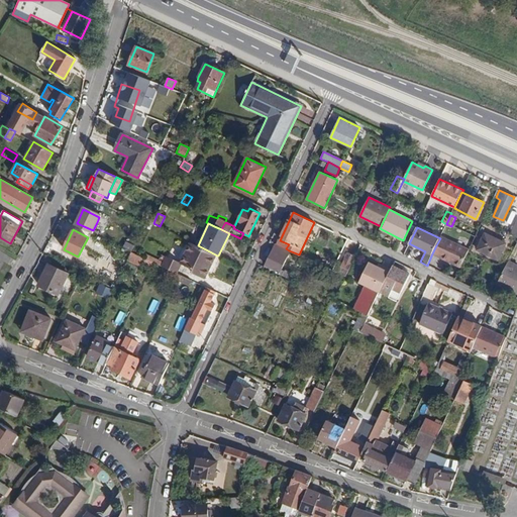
[(506,243),(485,233),(477,249),(498,260),(506,243)]
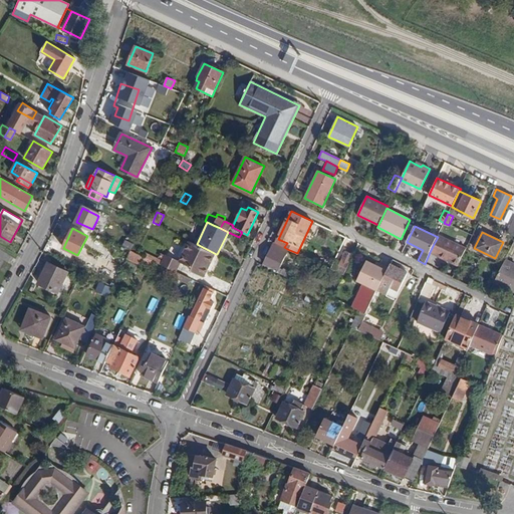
[(467,247),(439,234),(438,237),(434,244),(430,252),(458,265),(467,247)]
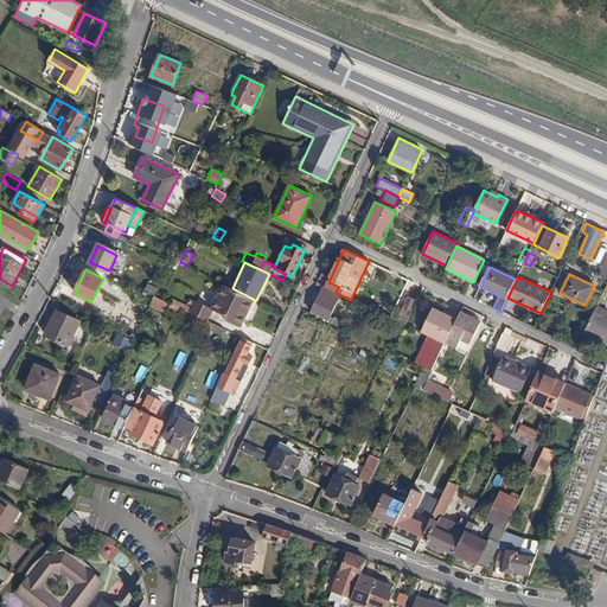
[(326,287),(336,292),(339,287),(328,282),(326,287)]
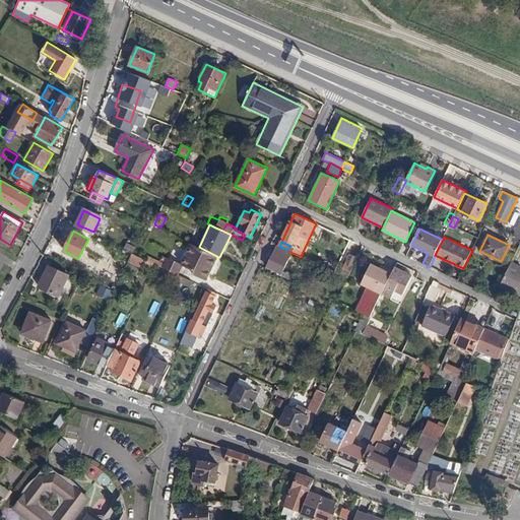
[(206,280),(218,257),(199,247),(193,244),(189,252),(183,265),(194,271),(193,274),(206,280)]
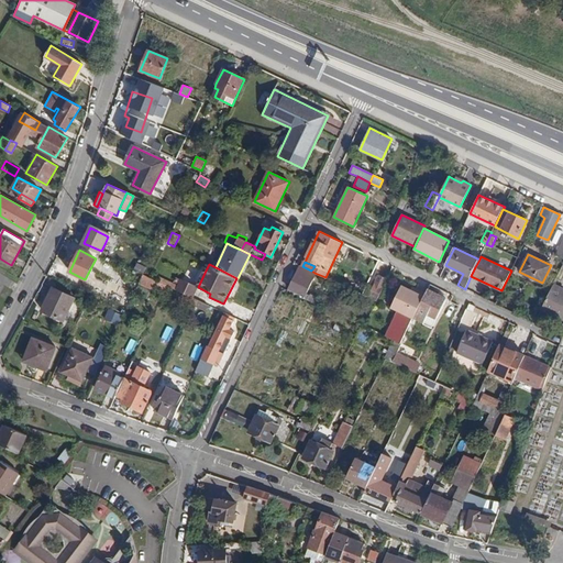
[(306,291),(315,273),(311,271),(302,266),(300,265),(289,288),(305,295),(306,291)]
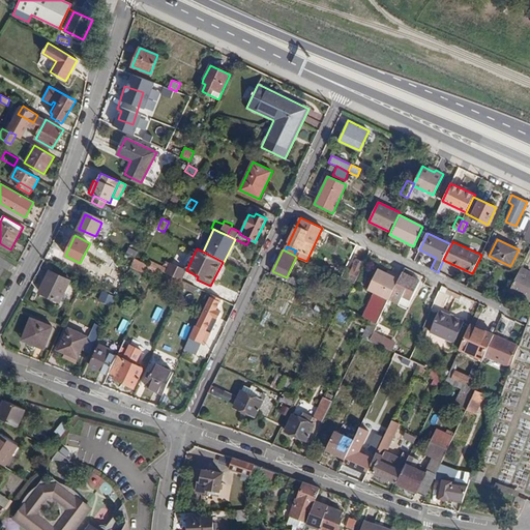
[(186,270),(193,257),(179,251),(168,274),(174,276),(177,278),(180,280),(181,281),(186,270)]
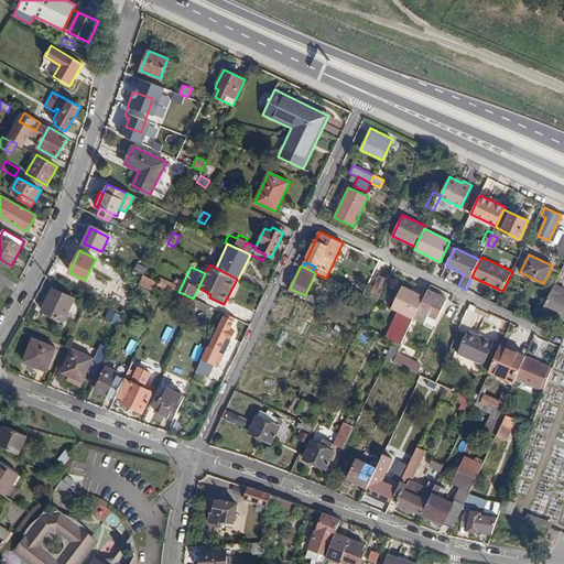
[(378,275),(367,297),(377,302),(388,280),(391,272),(381,268),(378,275)]
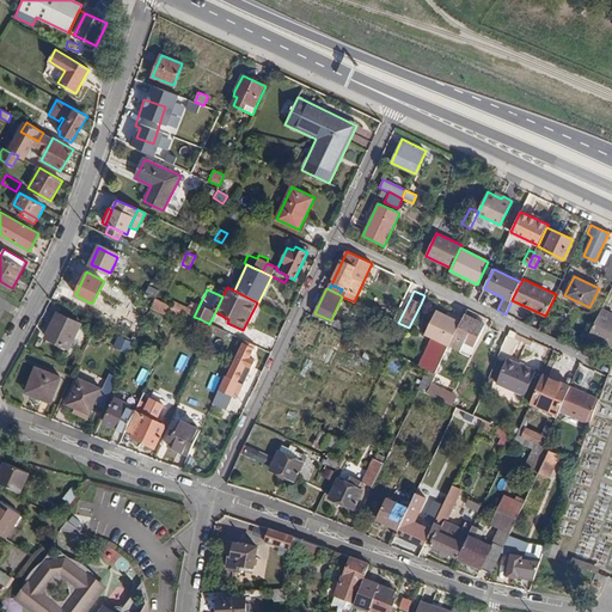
[(151,308),(163,314),(169,305),(155,298),(151,308)]
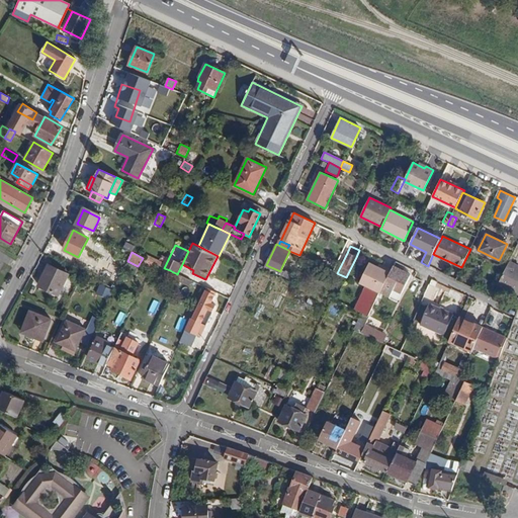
[(155,263),(146,259),(143,264),(152,268),(155,263)]
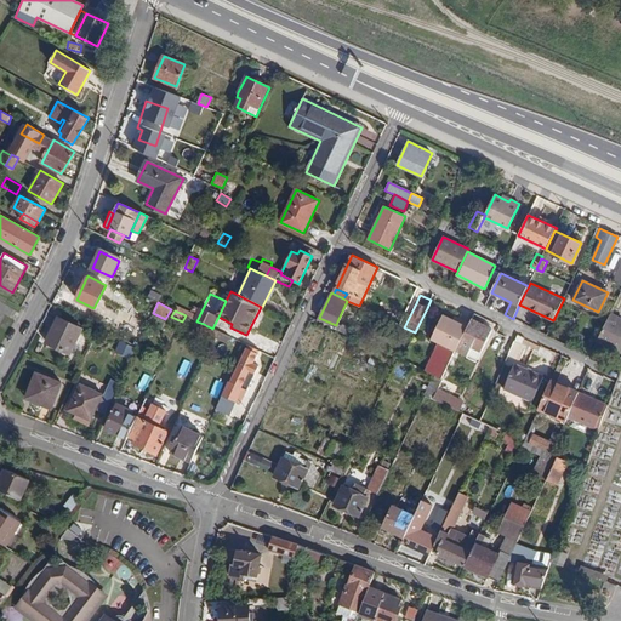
[(620,320),(609,314),(597,341),(620,352),(620,320)]
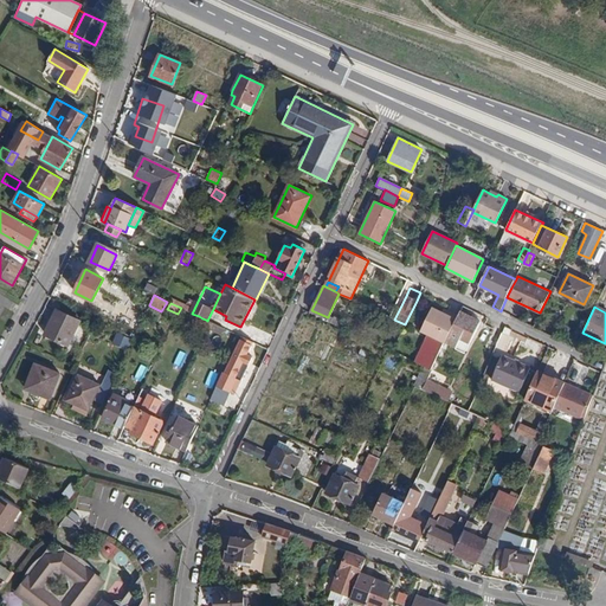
[(432,308),(420,331),(434,339),(445,343),(446,340),(447,337),(458,316),(447,310),(445,315),(440,313),(432,308)]
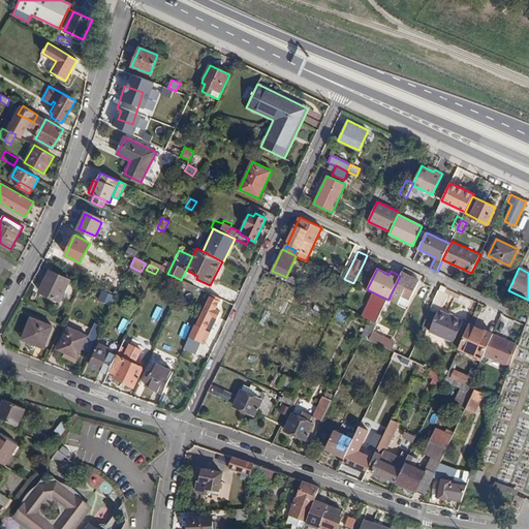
[(70,280),(50,270),(39,291),(60,301),(70,280)]
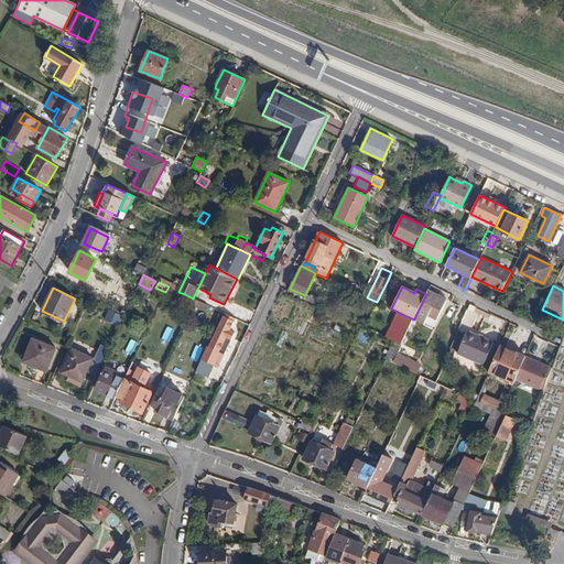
[(446,299),(427,291),(426,294),(416,314),(415,316),(434,325),(446,299)]
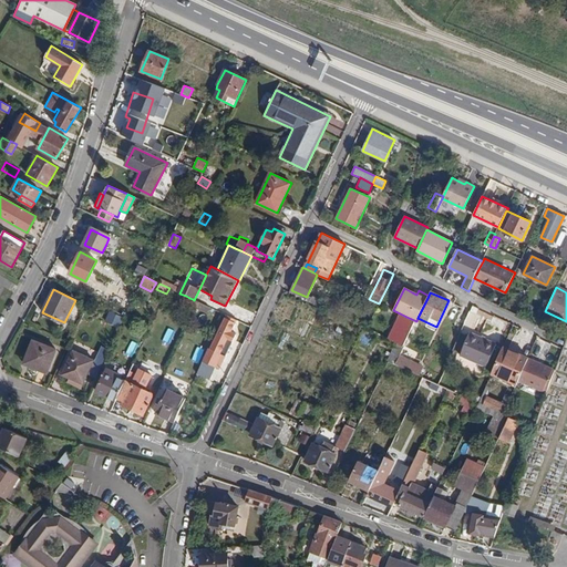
[(306,300),(319,306),(321,300),(308,294),(307,297),(306,300)]
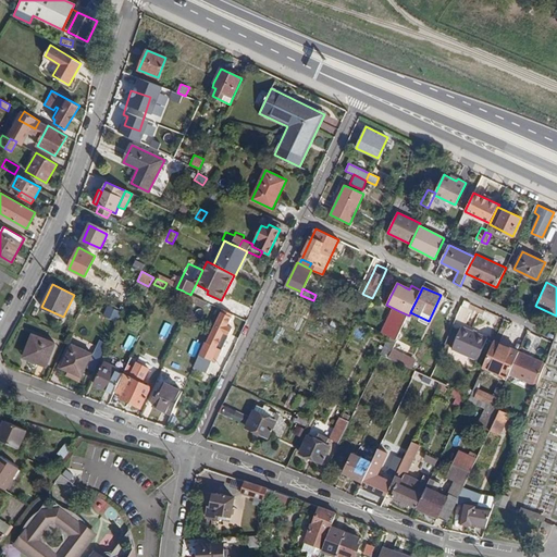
[(186,293),(183,291),(180,296),(193,302),(196,297),(190,295),(189,294),(186,293)]
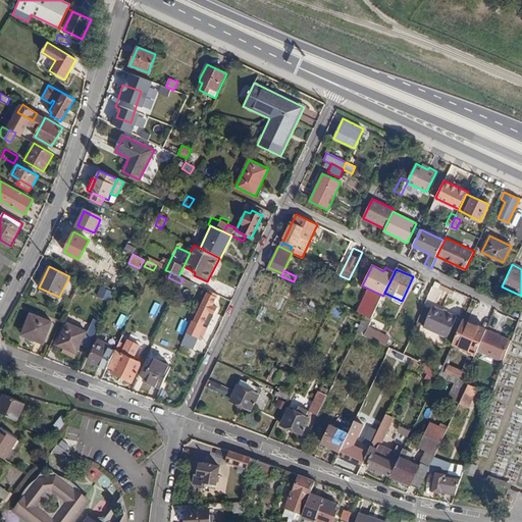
[(96,294),(99,283),(92,281),(89,291),(96,294)]
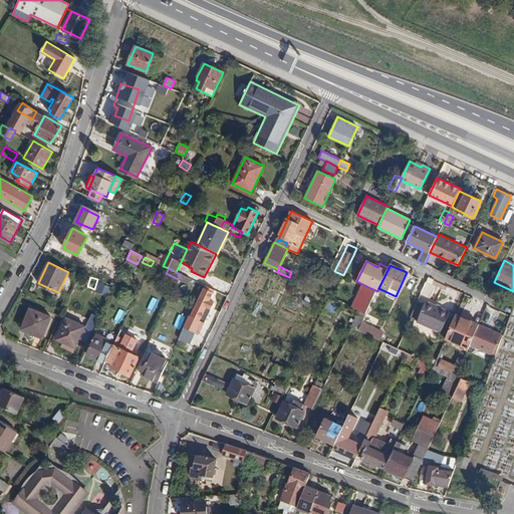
[(420,296),(426,281),(418,277),(411,292),(420,296)]
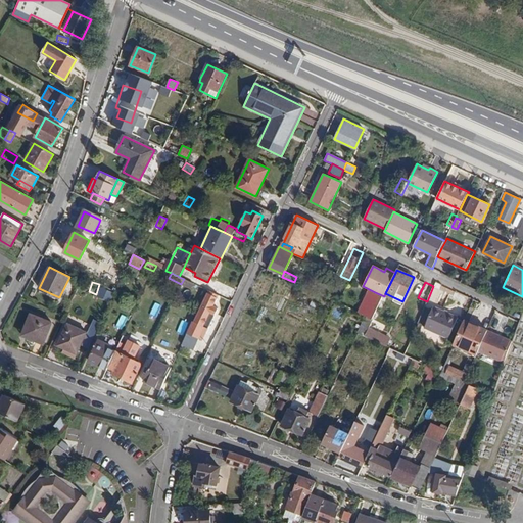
[(101,287),(97,296),(109,301),(113,292),(101,287)]
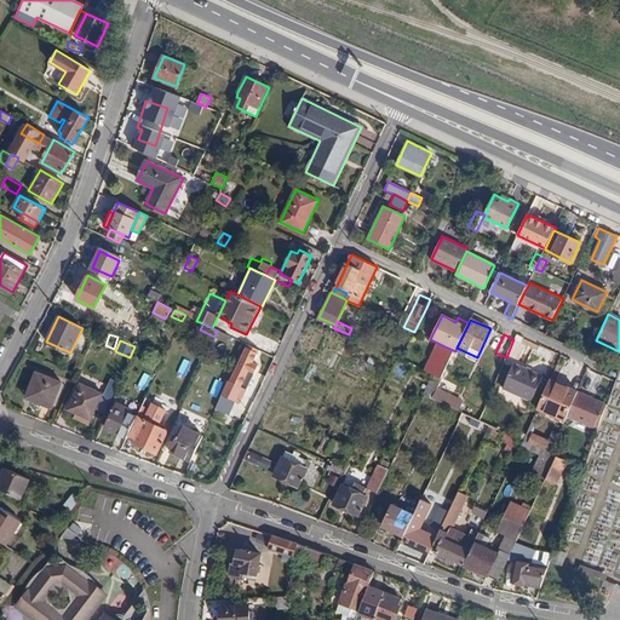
[(247,344),(245,348),(219,401),(230,407),(234,401),(235,402),(258,354),(260,351),(247,344)]
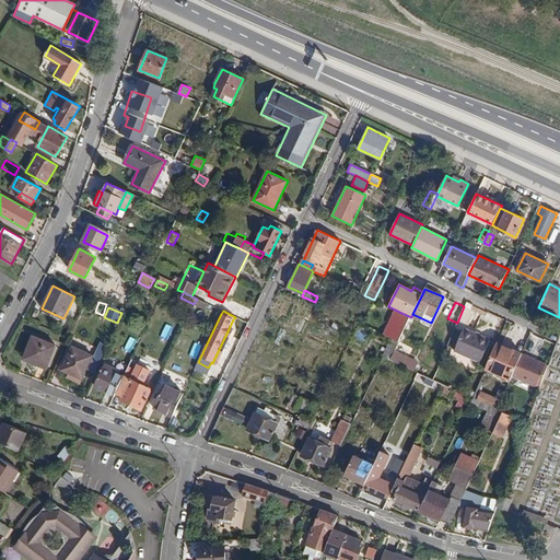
[(411,317),(401,313),(391,338),(399,342),(411,317)]
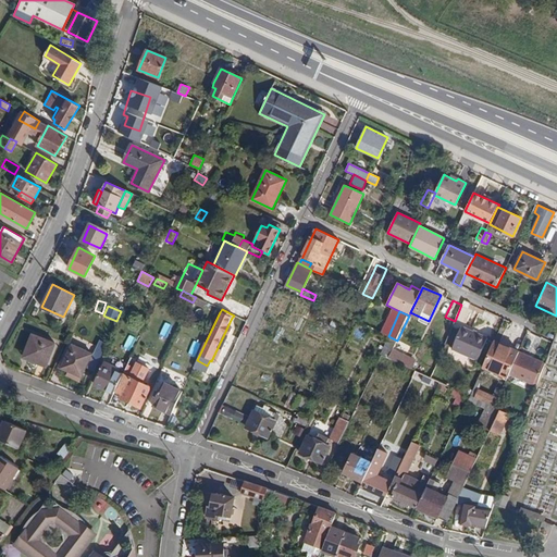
[(487,338),(461,326),(452,348),(478,360),(487,338)]
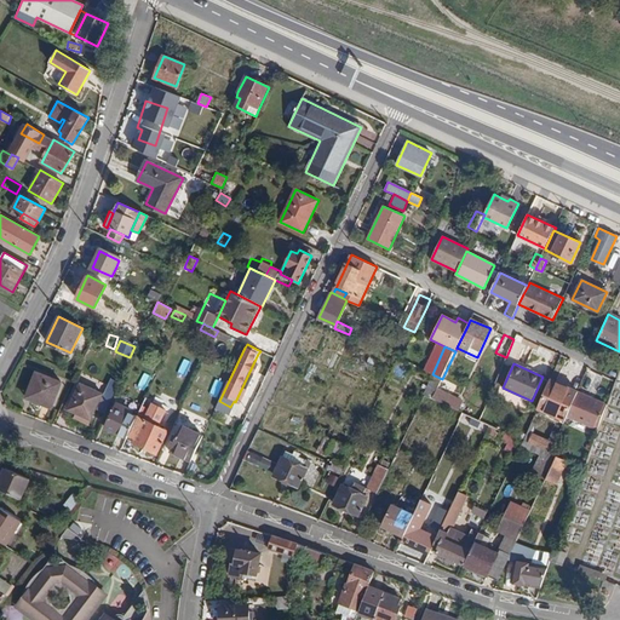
[(62,382),(36,372),(26,397),(52,408),(62,382)]
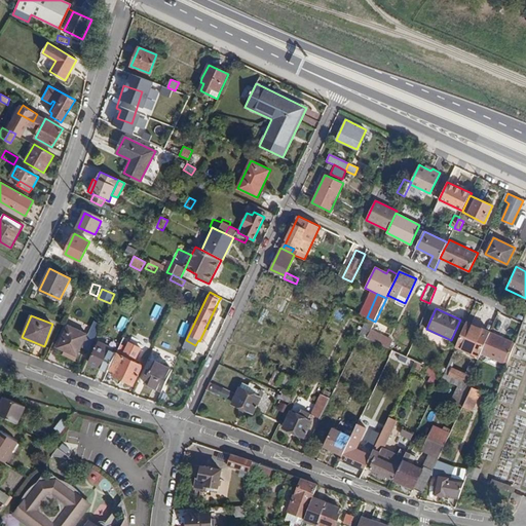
[(122,316),(117,327),(123,330),(127,320),(122,316)]
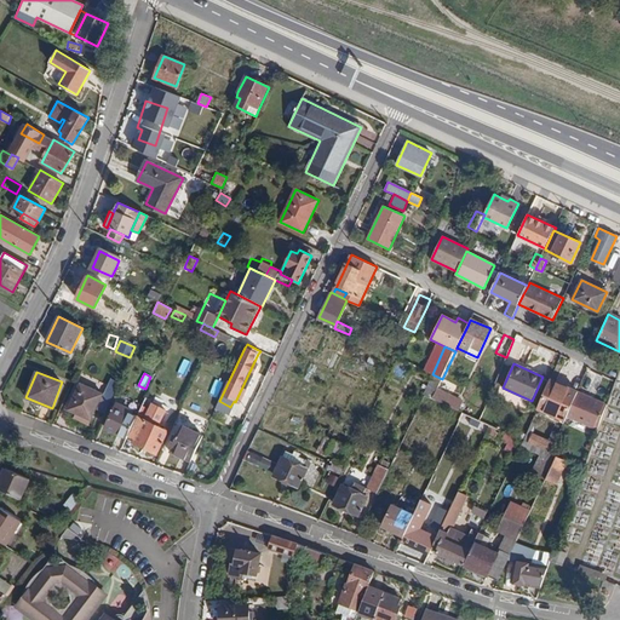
[(432,399),(442,379),(432,374),(424,394),(425,395),(432,399)]
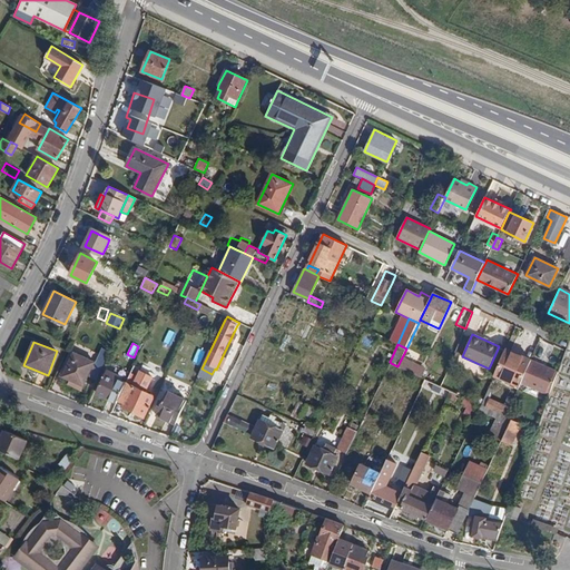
[(96,362),(102,365),(108,352),(101,349),(96,362)]
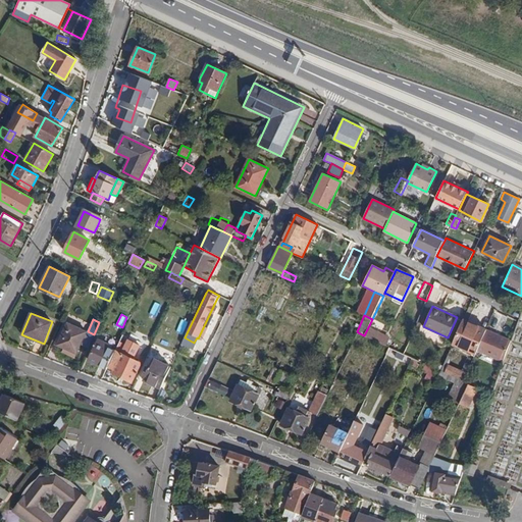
[(475,354),(477,350),(485,329),(464,319),(453,344),(475,354)]
